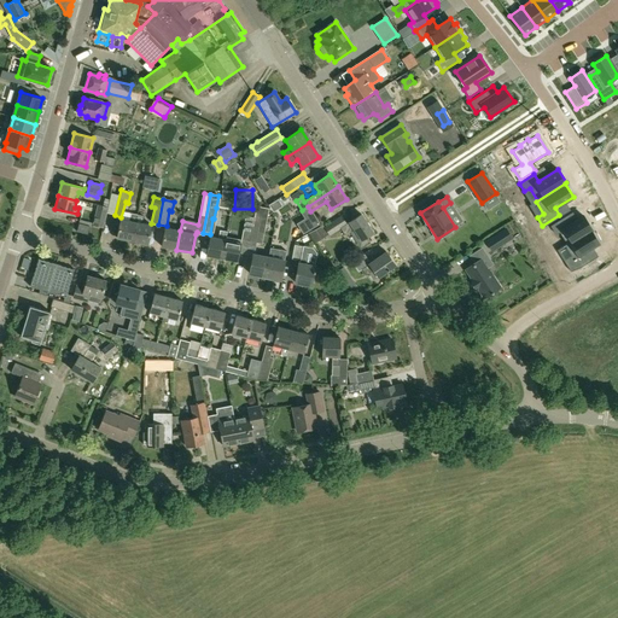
[(256,207),(254,217),(249,243),(256,244),(257,235),(263,237),(269,209),(256,207)]
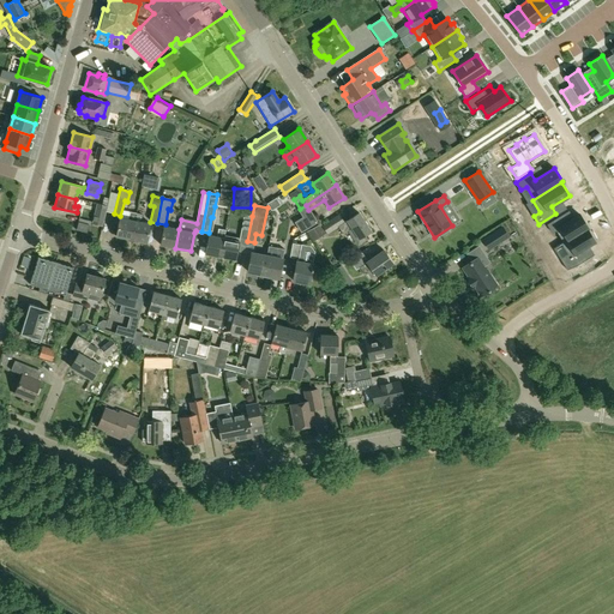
[(294,224),(300,234),(317,224),(307,209),(299,214),(302,220),(294,224)]
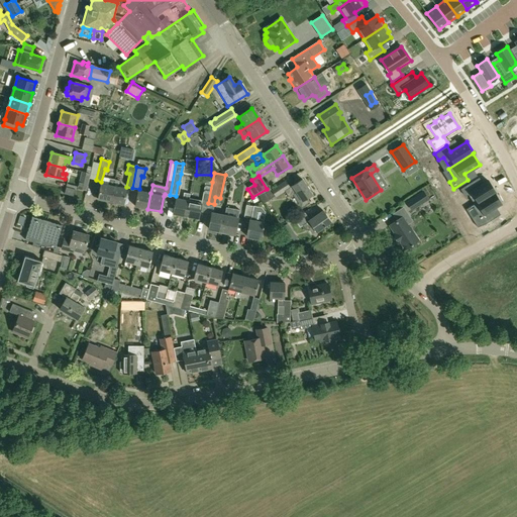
[(67,186),(81,189),(83,180),(69,177),(67,186)]
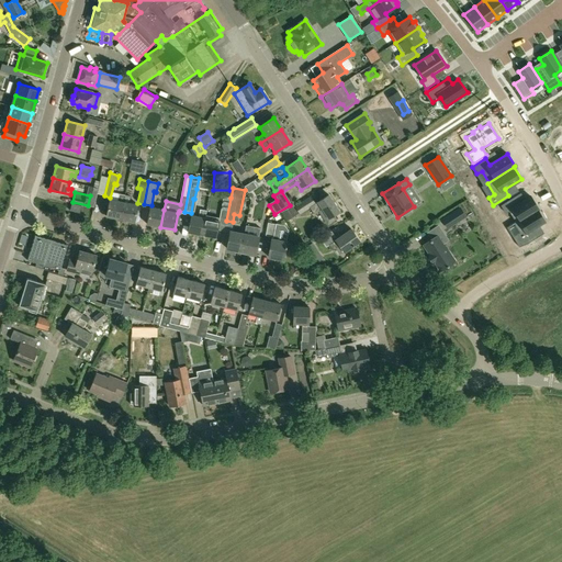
[(120,218),(124,195),(119,194),(117,201),(110,200),(107,216),(120,218)]
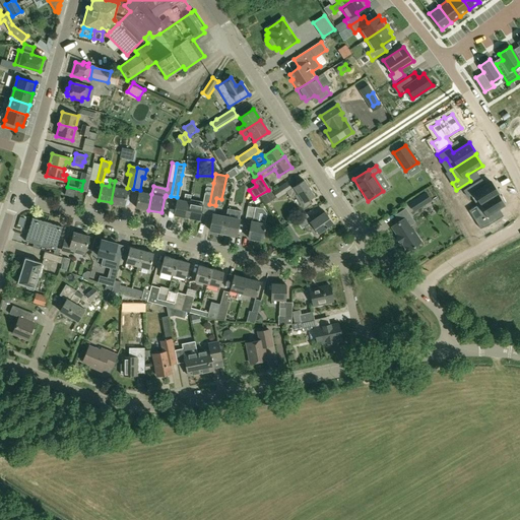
[(304,180),(291,188),(286,182),(272,191),(272,190),(270,191),(260,197),(265,205),(276,198),(286,193),(289,197),(294,194),(303,207),(310,202),(308,200),(314,196),(304,180)]
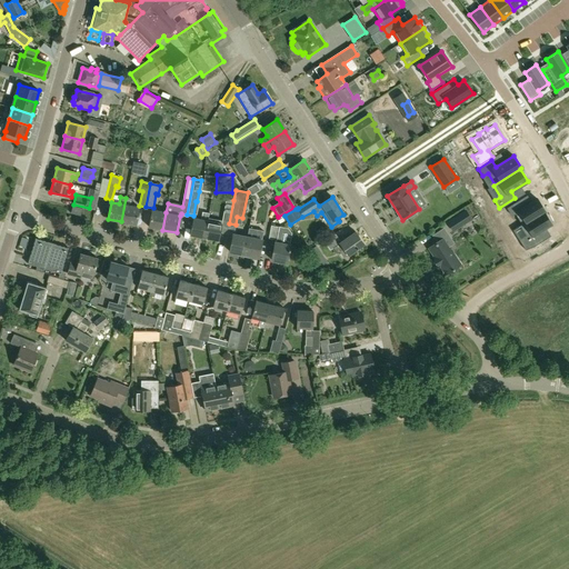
[(136,225),(139,208),(131,206),(132,199),(126,198),(121,221),(127,222),(127,225),(135,227),(135,225),(136,225)]
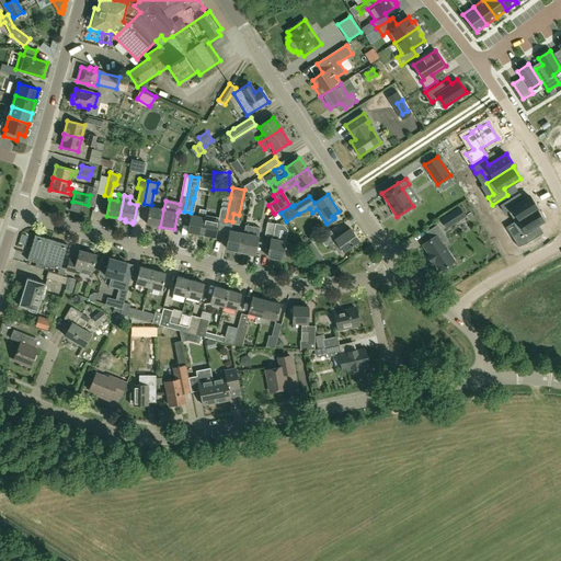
[(226,220),(230,197),(224,196),(218,219),(226,220)]
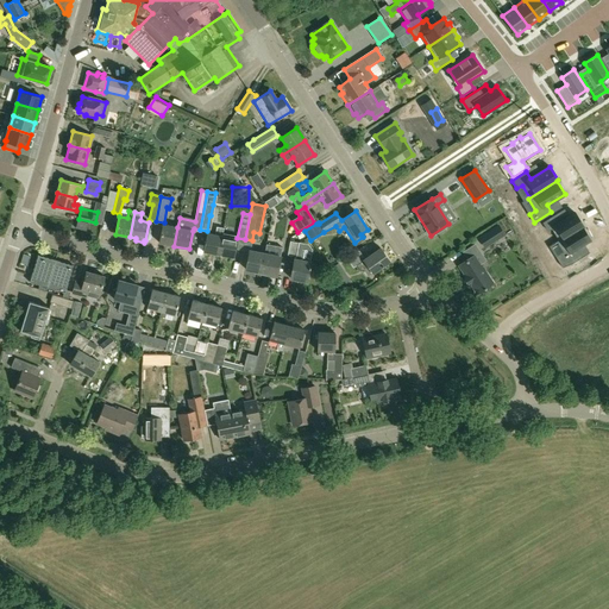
[(582,226),(583,226),(575,213),(562,221),(558,214),(542,223),(548,231),(551,228),(558,240),(558,242),(582,226)]
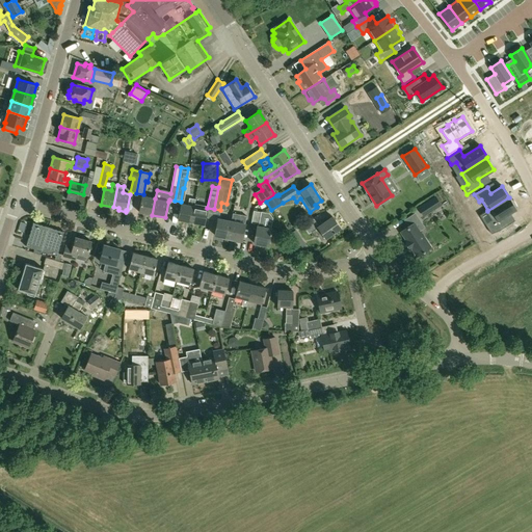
[(75,202),(77,194),(68,192),(65,200),(75,202)]
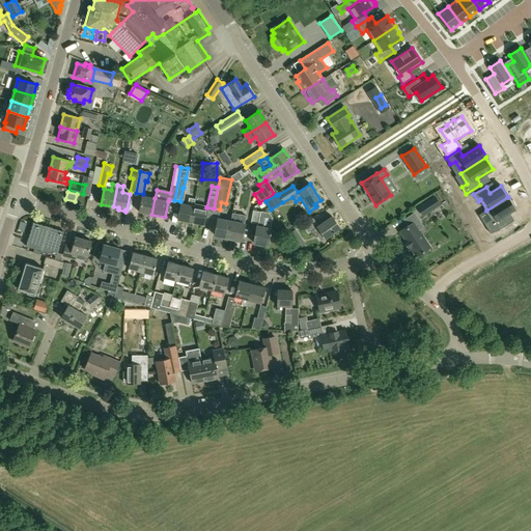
[(155,198),(142,196),(139,212),(151,215),(155,198)]
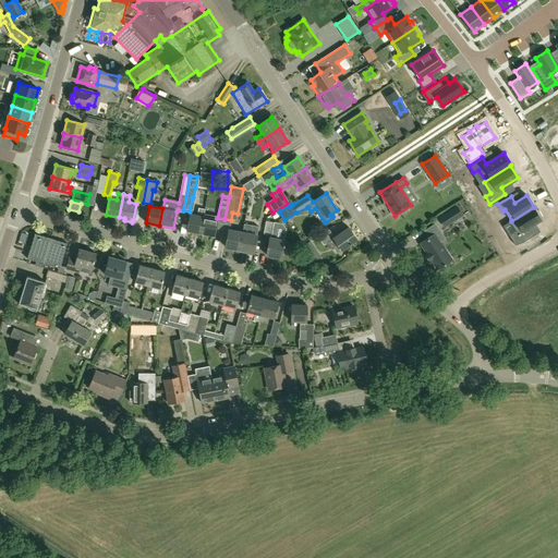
[(541,219),(533,208),(534,207),(533,207),(511,221),(518,231),(509,237),(514,245),(523,242),(534,234),(529,227),(541,219)]
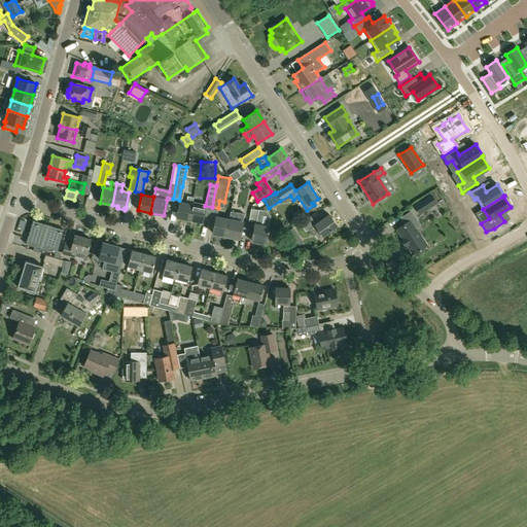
[(189,220),(192,205),(194,198),(187,197),(186,204),(179,202),(176,218),(189,220)]
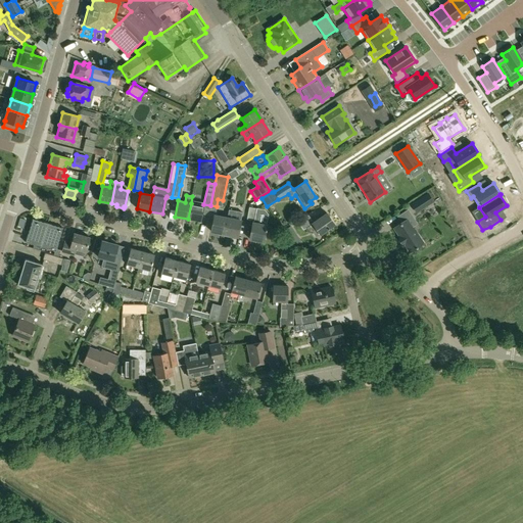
[(417,212),(427,205),(422,197),(412,204),(417,212)]
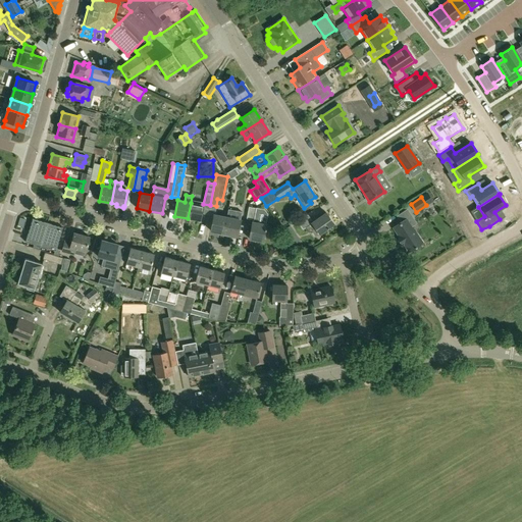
[(200,221),(203,205),(191,203),(188,218),(200,221)]
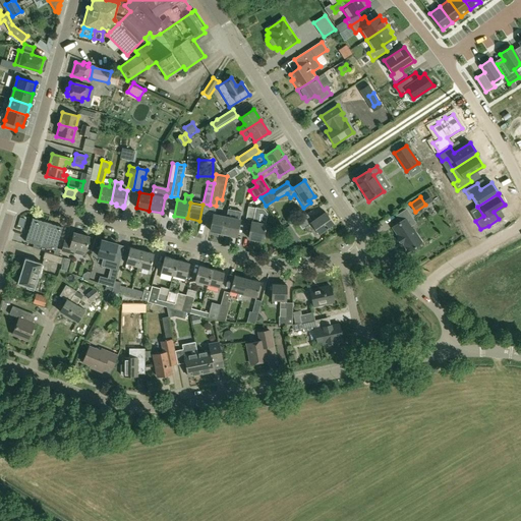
[(266,214),(263,210),(248,207),(245,219),(251,220),(248,238),(261,241),(265,225),(264,225),(266,214)]
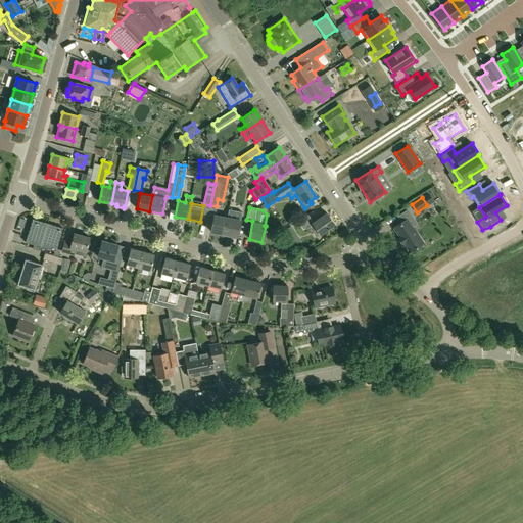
[(326,214),(313,223),(308,216),(299,223),(303,228),(305,227),(305,228),(310,233),(315,229),(319,235),(334,225),(326,214)]
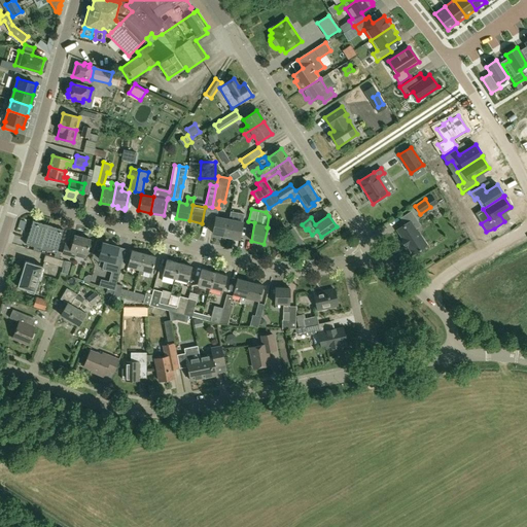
[(225,236),(229,219),(216,217),(212,234),(225,236)]
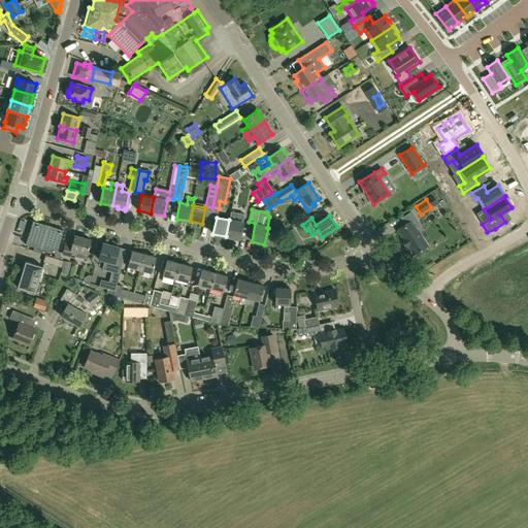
[(242,223),(229,220),(226,236),(239,239),(242,223)]
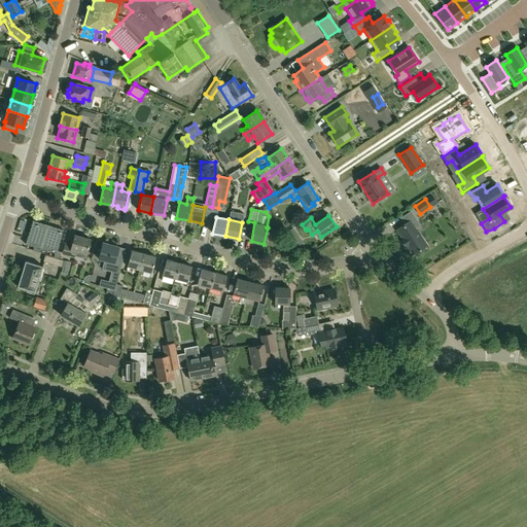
[(426,245),(416,229),(418,226),(414,219),(405,224),(402,225),(403,225),(397,230),(402,238),(401,239),(408,247),(408,246),(413,254),(419,250),(421,249),(420,249),(426,245)]
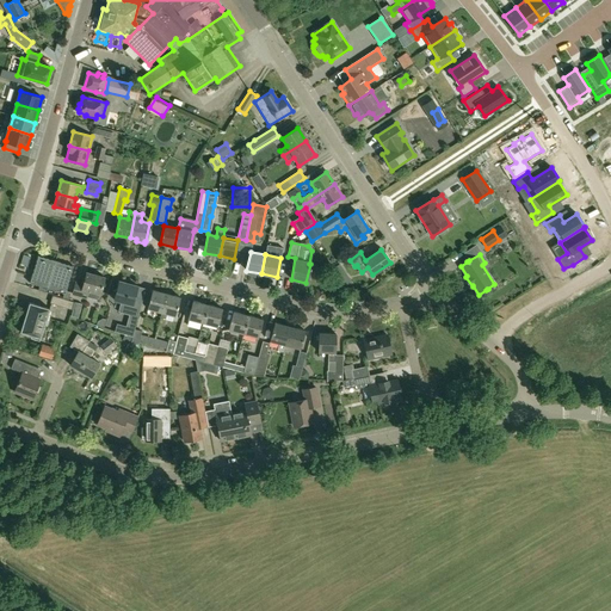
[(47,289),(55,261),(38,255),(29,283),(30,283),(38,287),(37,290),(45,292),(47,289)]
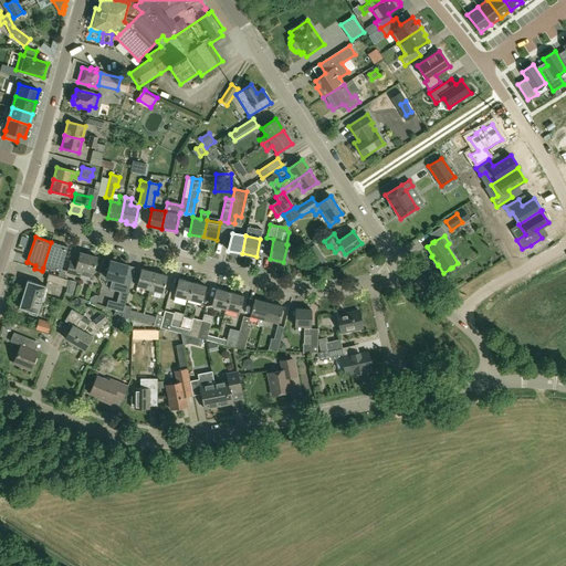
[(67,247),(51,242),(43,268),(59,272),(58,276),(62,278),(65,270),(61,269),(67,247)]
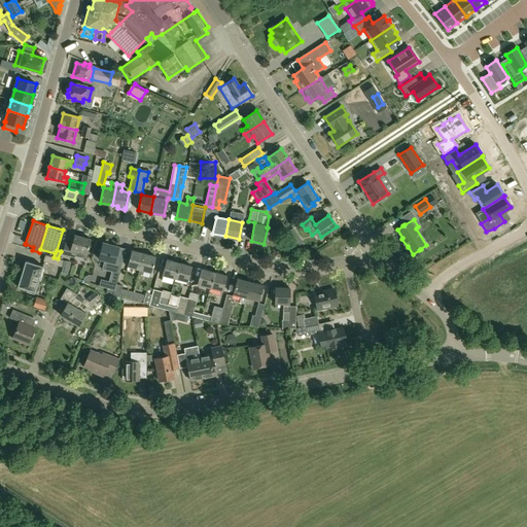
[(291,227),(286,231),(297,246),(301,244),(297,239),(300,238),(291,227)]
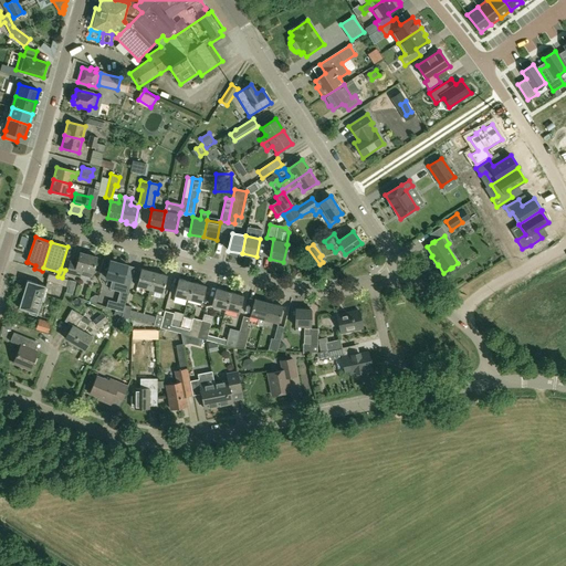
[(80,276),(80,275),(90,278),(91,276),(96,257),(80,252),(76,263),(70,261),(66,272),(80,276)]
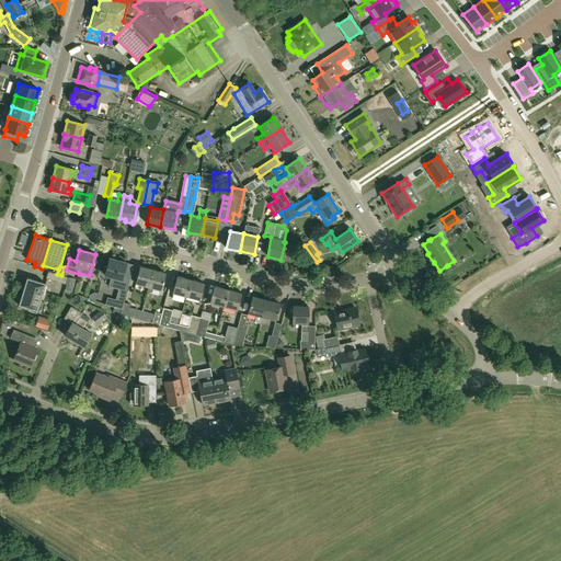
[(126,292),(129,278),(122,276),(126,263),(109,259),(104,275),(111,277),(109,286),(126,292)]
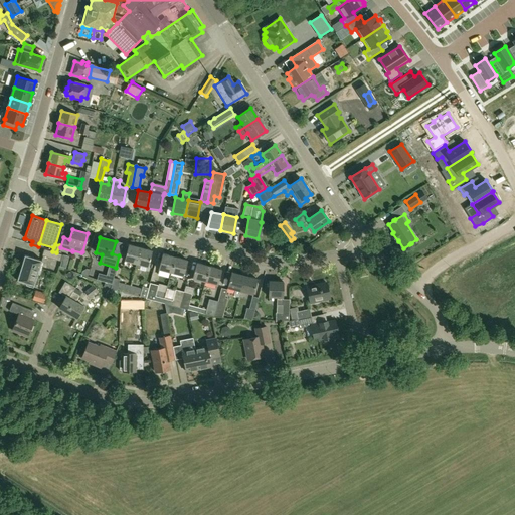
[(136,264),(140,247),(128,244),(124,261),(136,264)]
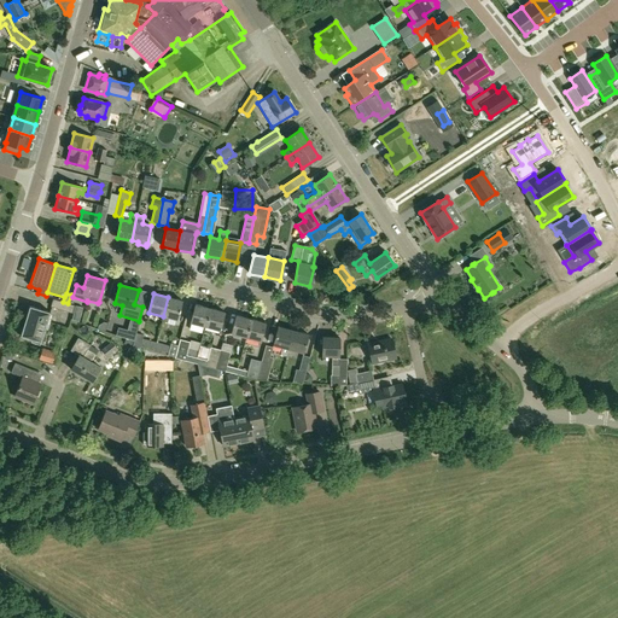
[(182,302),(168,297),(163,316),(162,321),(168,322),(169,318),(178,320),(182,302)]
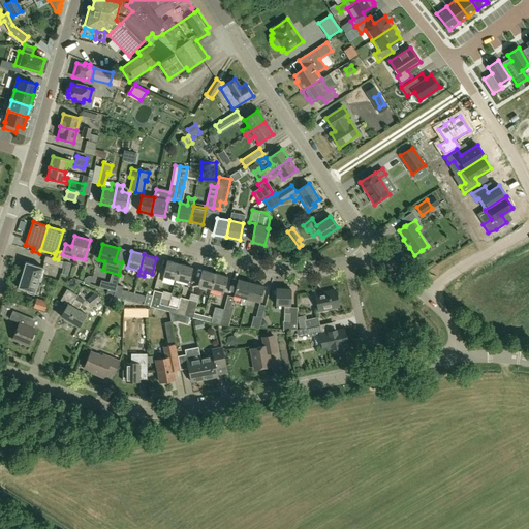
[(43,262),(62,269),(64,261),(45,256),(43,262)]
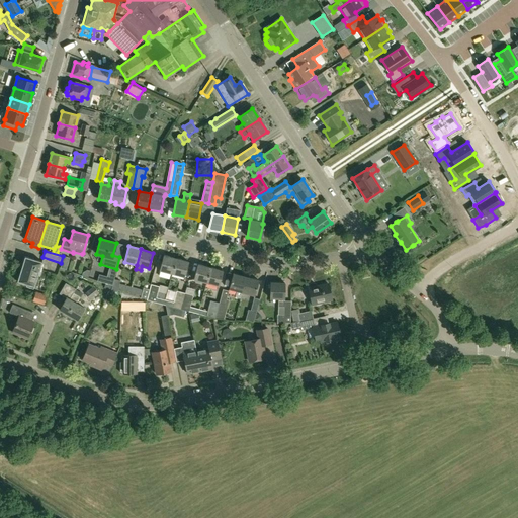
[(172,274),(176,259),(163,256),(159,270),(172,274)]
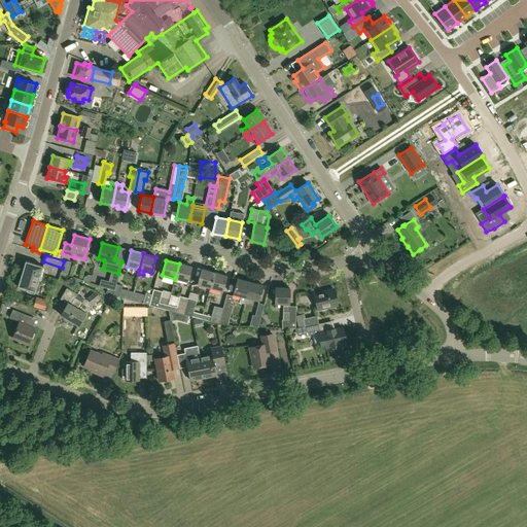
[(34,292),(42,267),(25,261),(18,286),(34,292)]
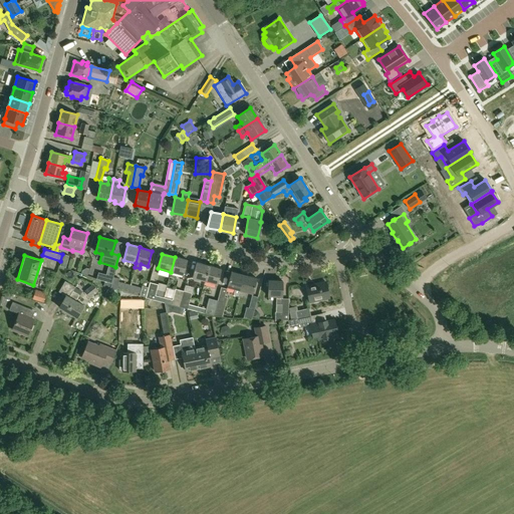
[(187,260),(175,257),(171,272),(183,275),(187,260)]
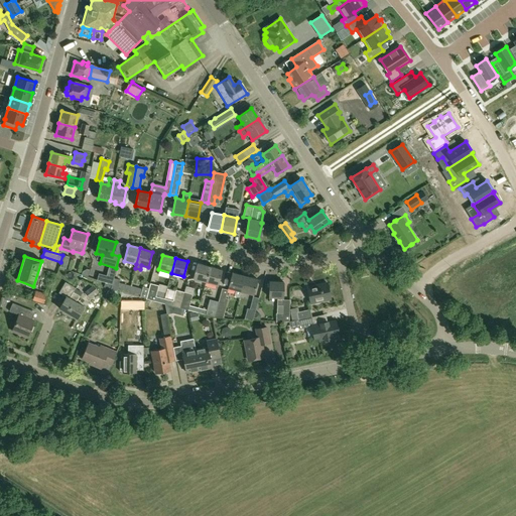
[(206,282),(210,267),(198,263),(194,279),(206,282)]
